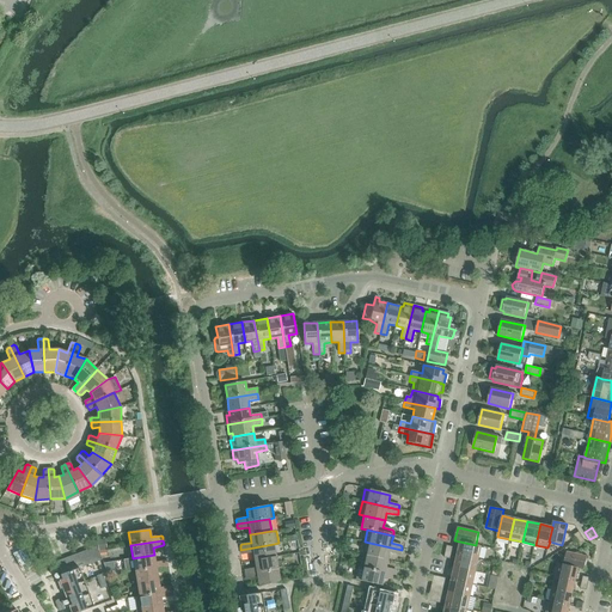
[(482,546),(460,542),(458,555),(478,560),(482,546)]
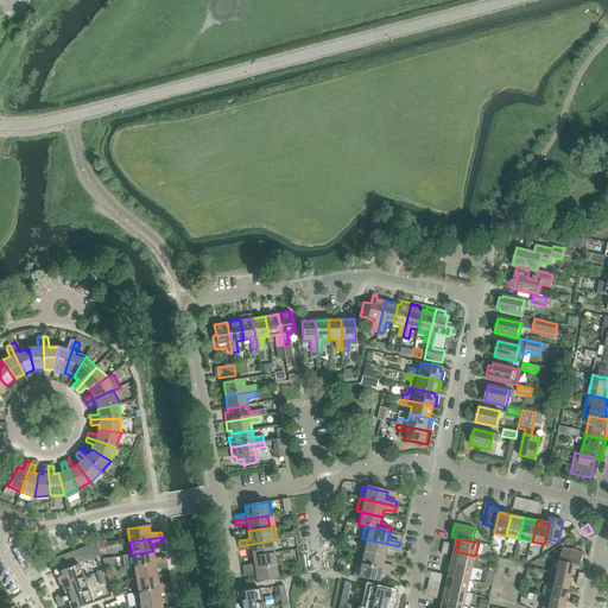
[(363,552),(385,557),(386,549),(396,551),(398,550),(399,546),(367,539),(363,552)]
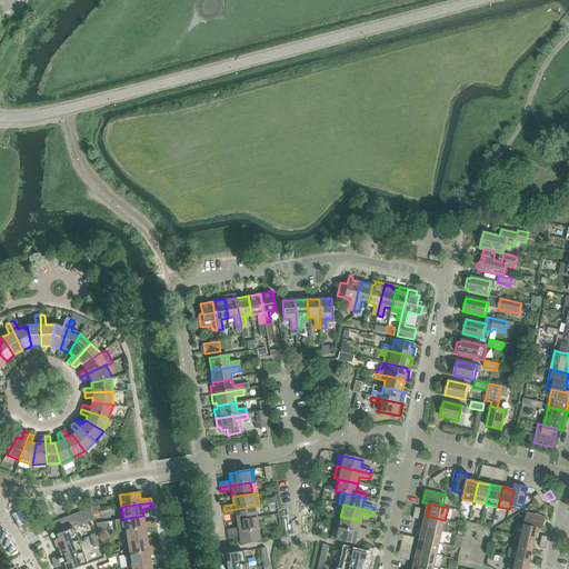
[(236,513),(237,521),(256,518),(255,506),(223,511),(225,515),(226,516),(236,513)]
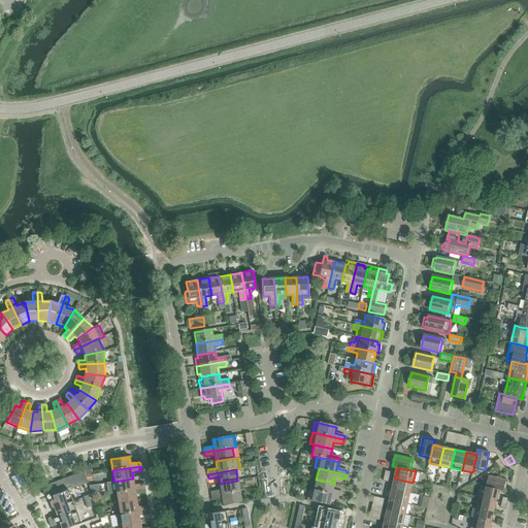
[(77,473),(81,485),(88,483),(84,471),(77,473)]
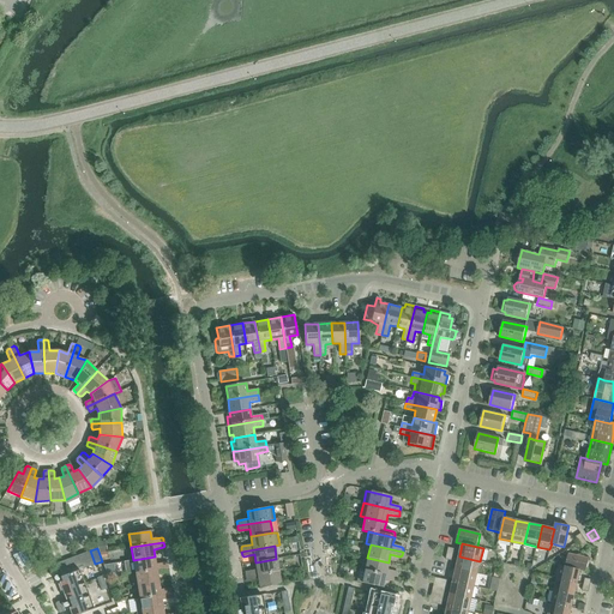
[(84,553),(89,567),(95,564),(90,551),(84,553)]
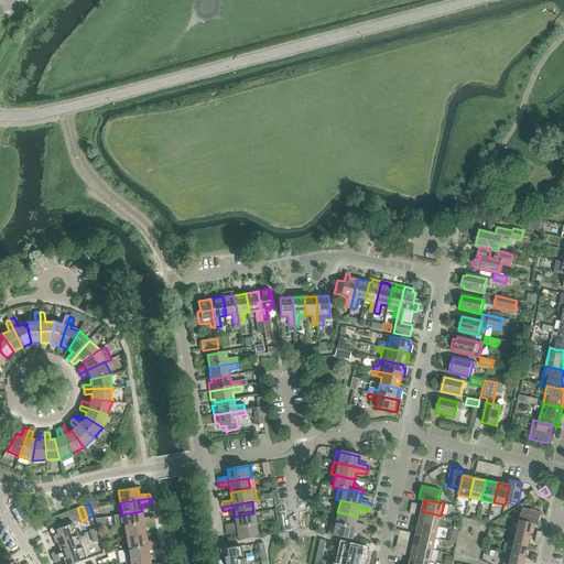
[(71,510),(75,523),(82,521),(77,508),(71,510)]
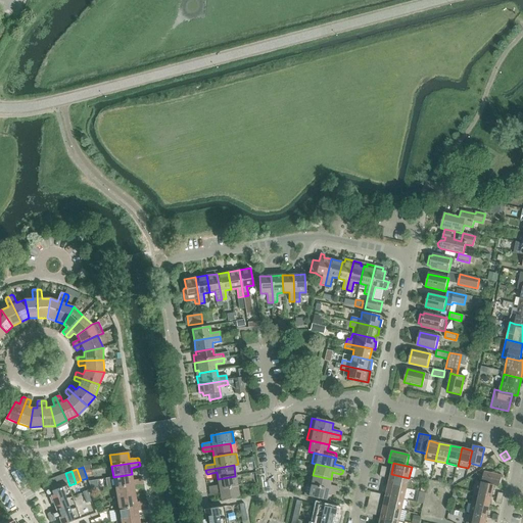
[(484,472),(482,482),(482,483),(494,485),(494,486),(500,487),(502,476),(484,472)]
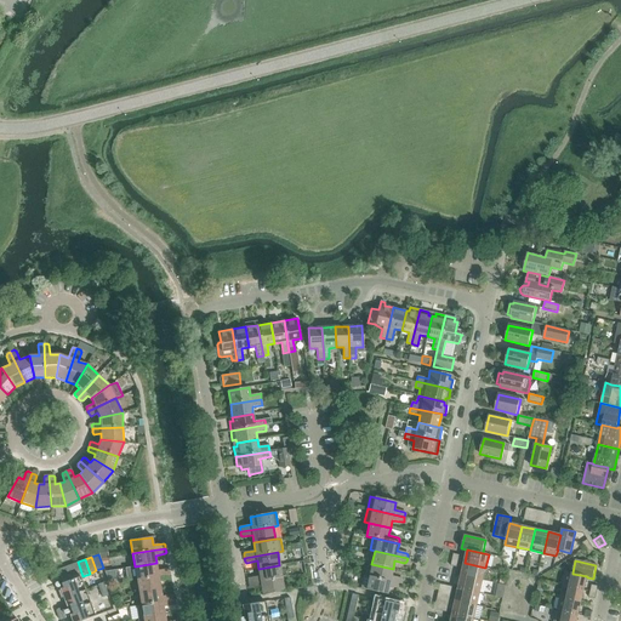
[(80,576),(83,576),(78,562),(70,564),(75,579),(80,576)]
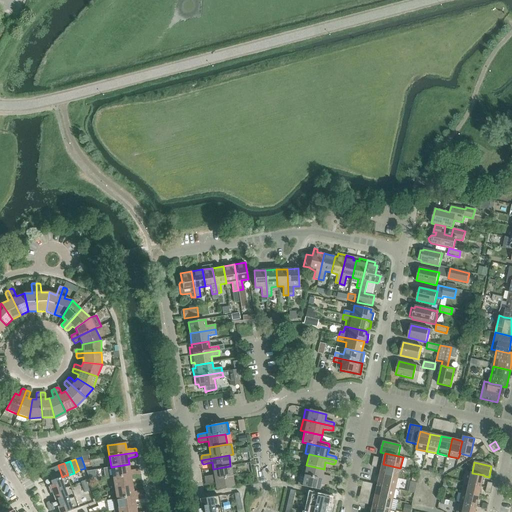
[(105,479),(113,478),(140,473),(139,470),(138,469),(130,470),(129,464),(111,467),(103,468),(105,479)]
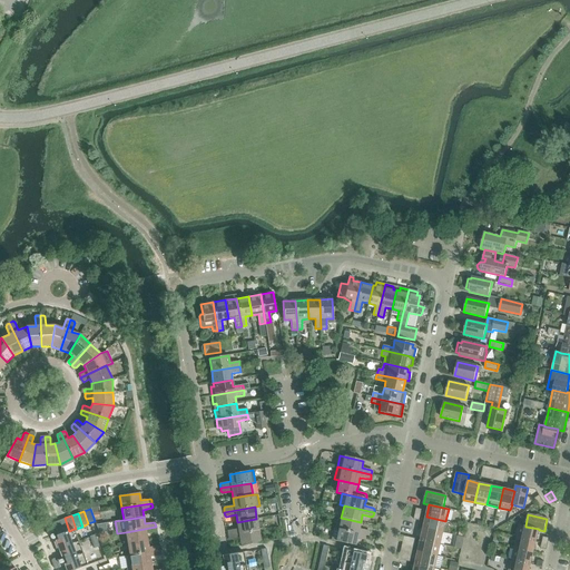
[(445,521),(426,517),(424,528),(443,532),(445,521)]
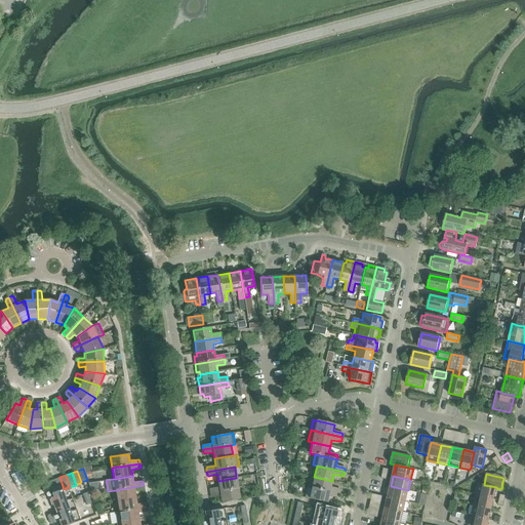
[(64,489),(59,477),(54,480),(58,491),(64,489)]
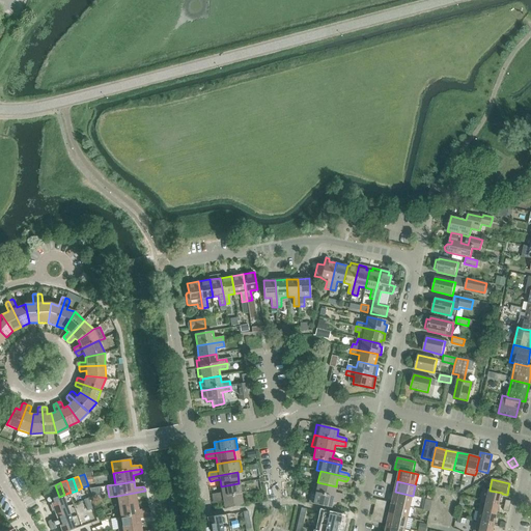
[(315,493),(343,499),(344,496),(343,495),(334,493),(336,486),(317,482),(315,493)]
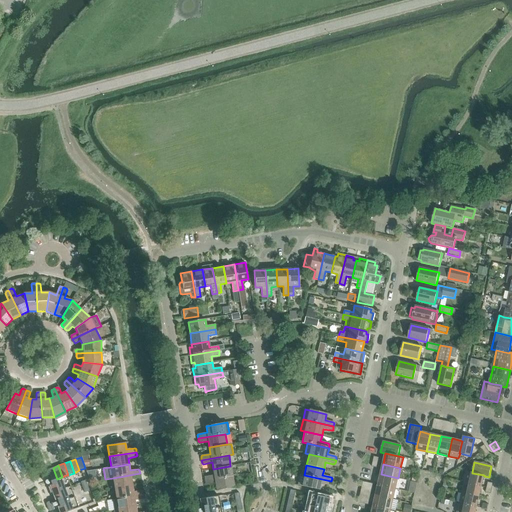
[(204,478),(205,481),(232,476),(230,466),(213,469),(214,475),(205,476),(204,478)]
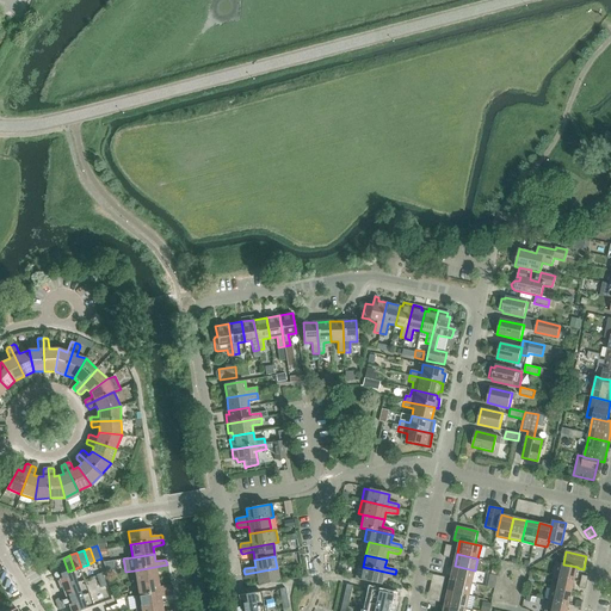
[(56,561),(61,574),(68,572),(63,559),(56,561)]
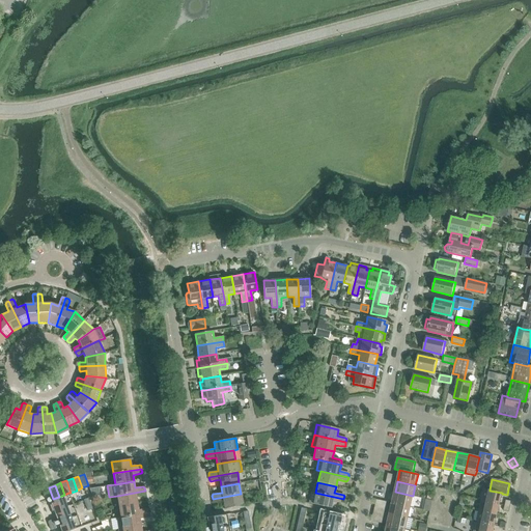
[(483,488),(481,500),(500,504),(502,494),(502,493),(490,491),(490,490),(483,488)]
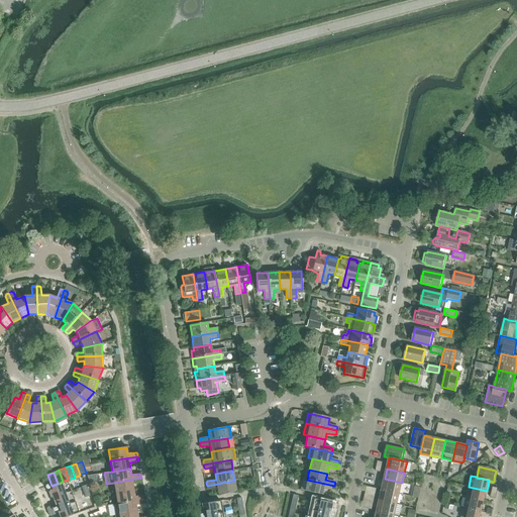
[(114,483),(115,493),(133,490),(132,484),(140,483),(141,481),(141,478),(114,483)]
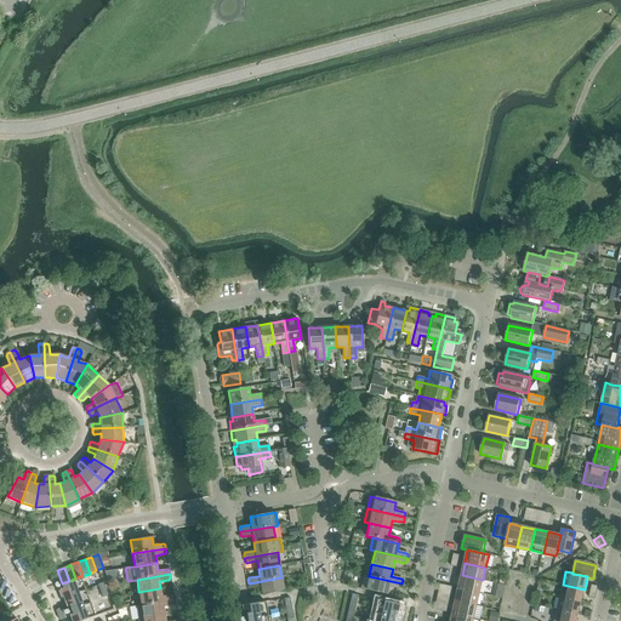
[(462,575),(459,588),(480,593),(483,580),(462,575)]
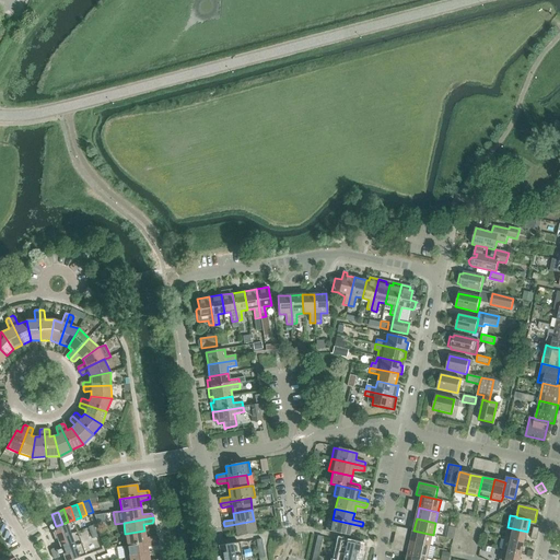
[(56,526),(53,527),(65,559),(73,559),(85,556),(72,520),(68,522),(62,524),(56,526)]
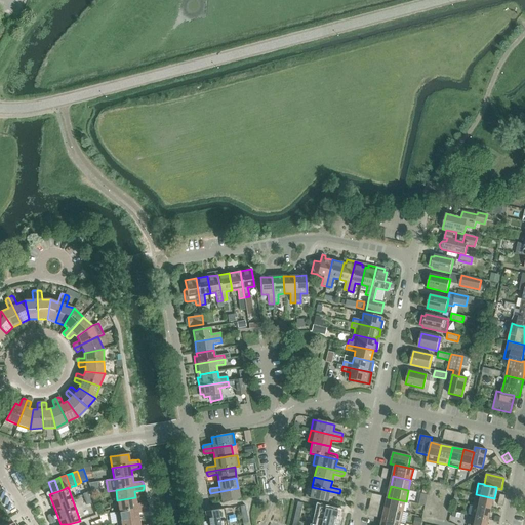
[(339,493),(312,487),(309,498),(327,502),(328,495),(337,497),(338,496),(339,493)]
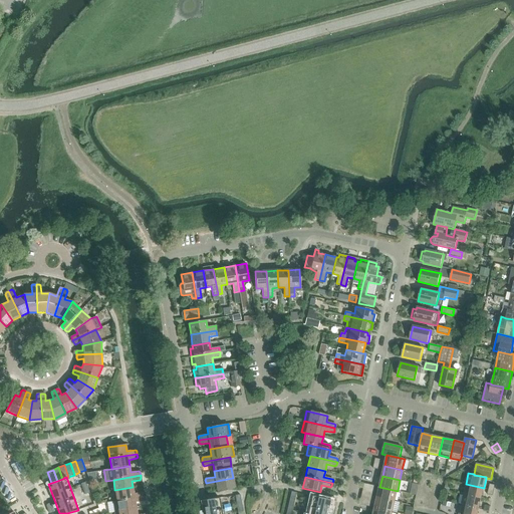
[(233,478),(206,483),(207,486),(208,487),(216,486),(217,492),(235,489),(233,478)]
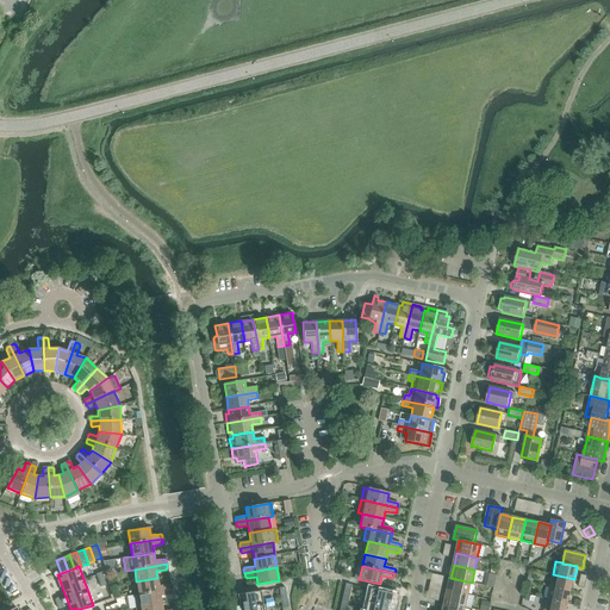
[(553,574),(551,587),(571,592),(574,579),(553,574)]
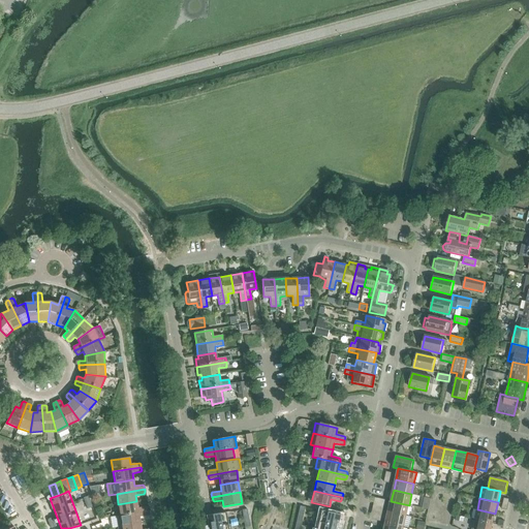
[(118,504),(120,516),(148,510),(148,507),(147,506),(137,508),(136,501),(118,504)]
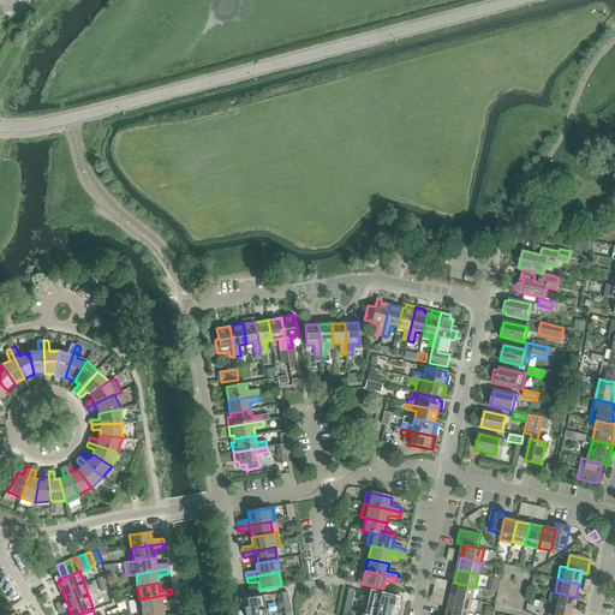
[(454,583),(452,595),(472,599),(476,587),(454,583)]
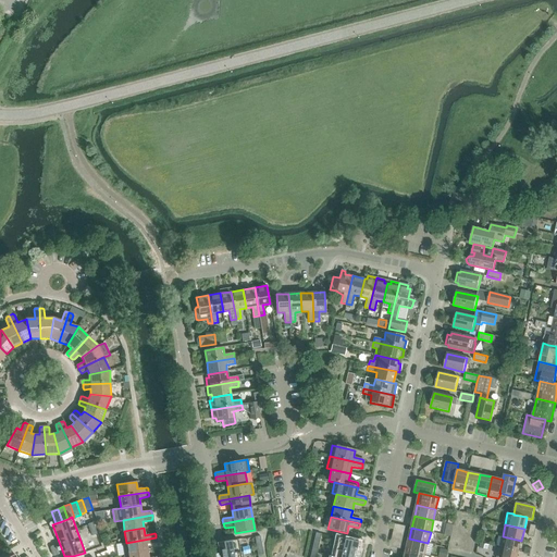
[(503,536),(499,547),(519,552),(521,541),(503,536)]
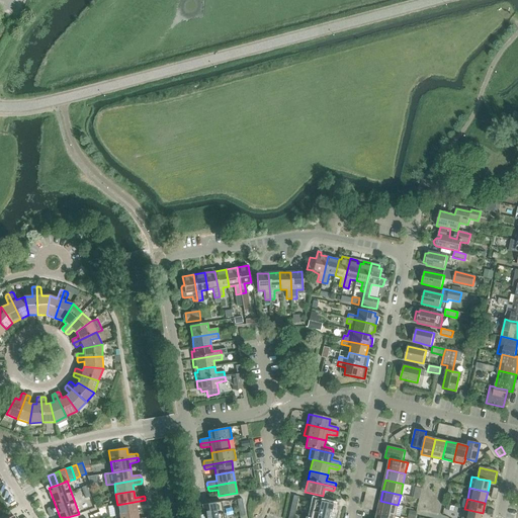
[(117,505),(119,516),(138,513),(137,506),(145,505),(146,504),(145,500),(117,505)]
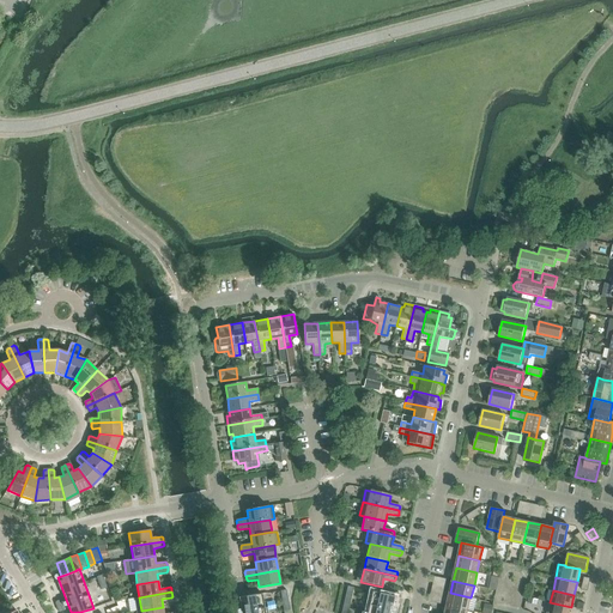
[(389,612),(394,596),(371,592),(366,612),(389,612)]
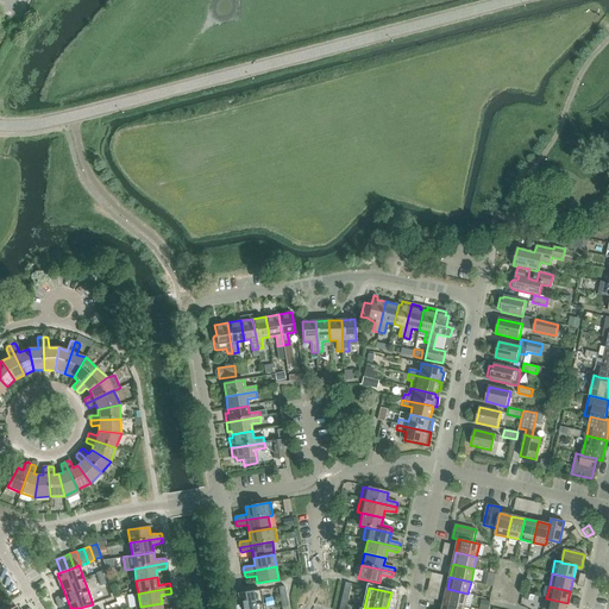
[(447,589),(444,602),(465,607),(468,594),(447,589)]
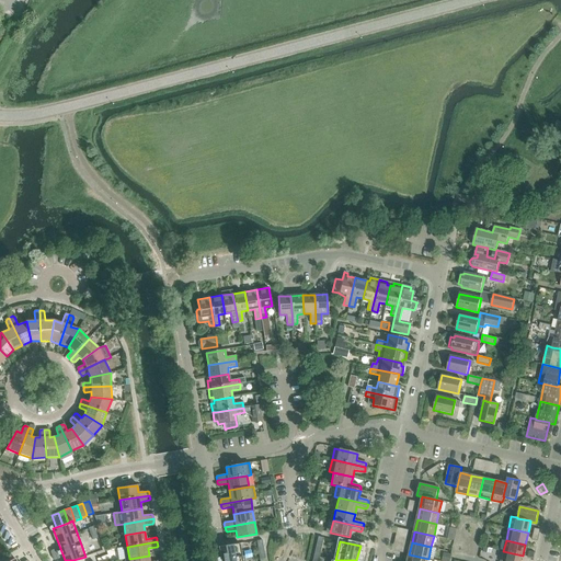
[(242,560),(240,544),(219,547),(221,560),(242,560)]
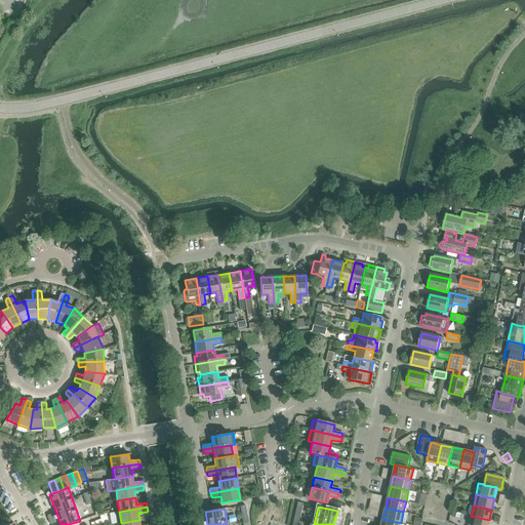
[(487,524),(489,520),(471,516),(469,524),(487,524)]
